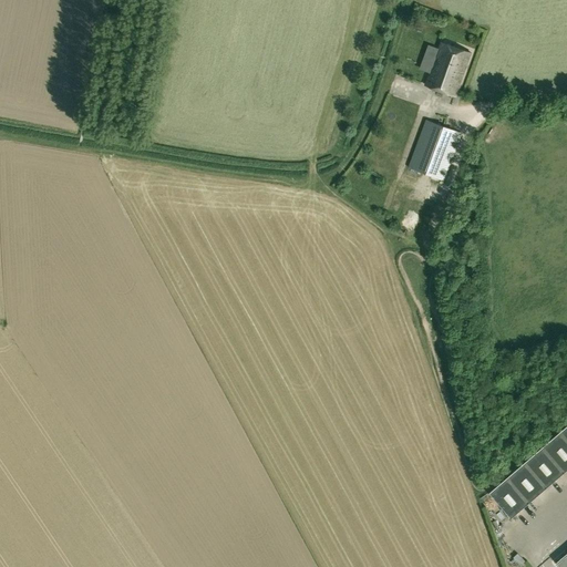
[(472,53),(442,42),(426,85),(456,96),(472,53)]
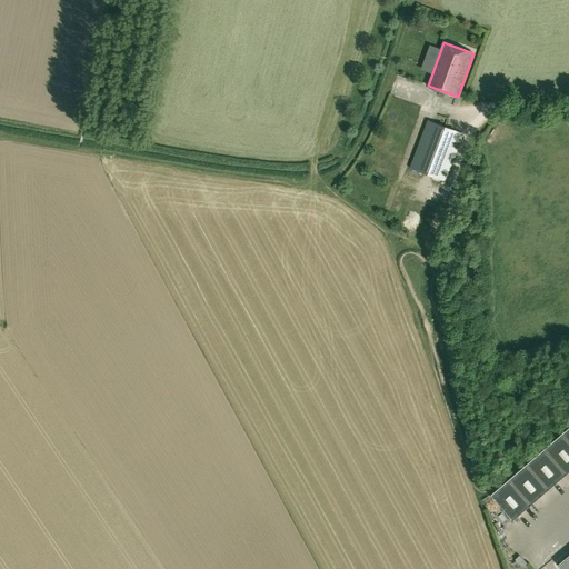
[(446,182),(465,133),(428,120),(410,168),(446,182)]
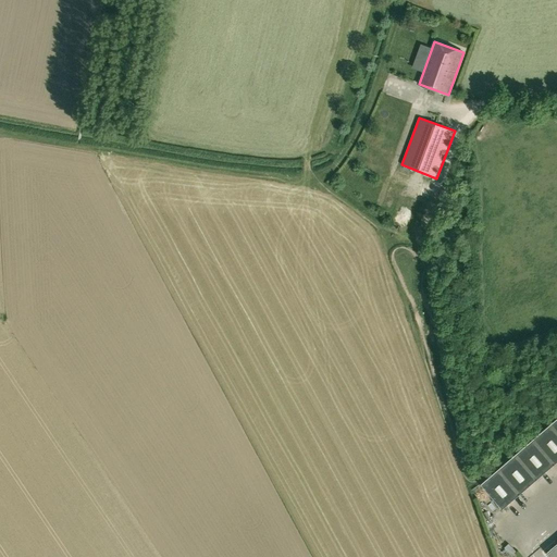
[(555,463),(556,460),(556,431),(551,423),(532,438),(537,444),(555,463)]
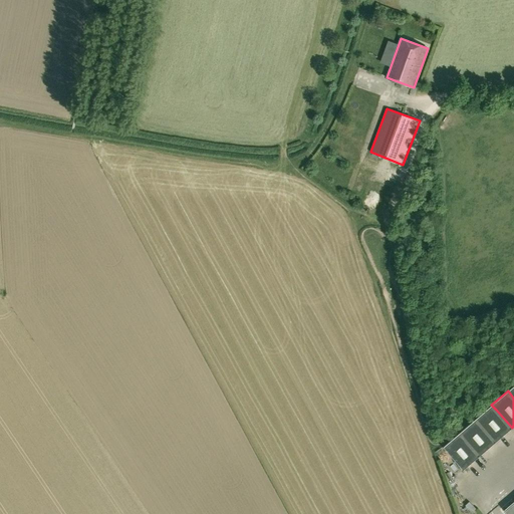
[(496,410),(491,405),(475,419),(495,442),(512,428),(496,410)]
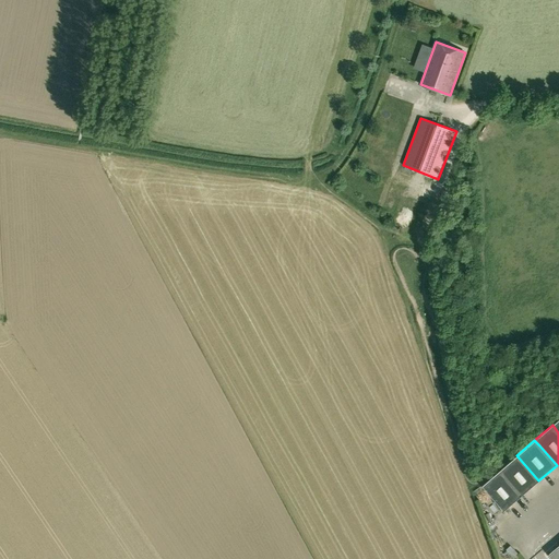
[(516,455),(499,471),(521,496),(538,480),(516,455)]
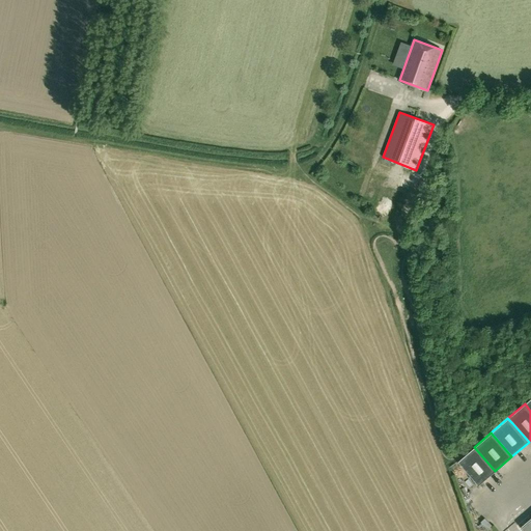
[(495,471),(474,447),(457,462),(475,481),(478,485),(495,471)]
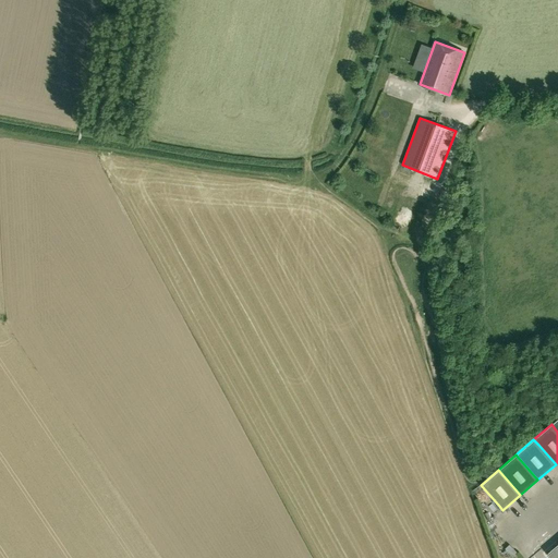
[(557,557),(557,545),(548,554),(553,557),(557,557)]
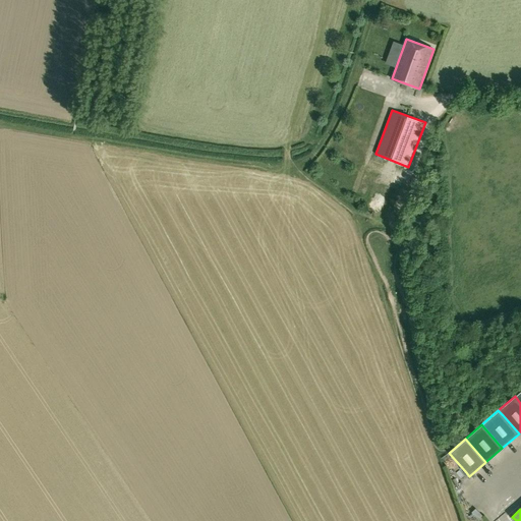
All buildings are outlined.
